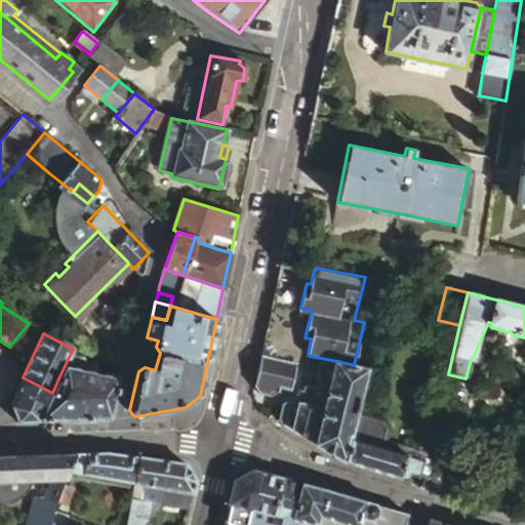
[(158,340),(147,337),(144,351),(160,353),(156,347),(158,340)]
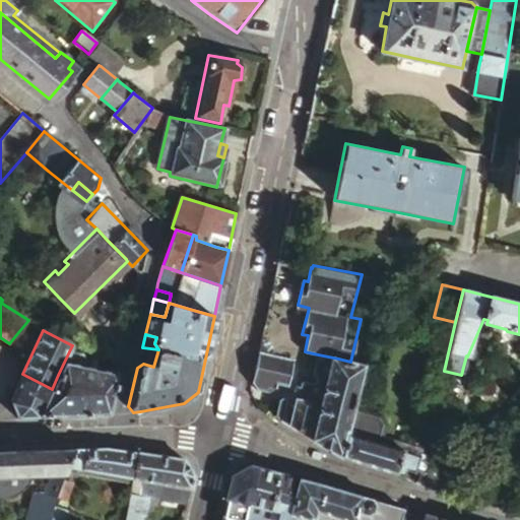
[(46,402),(40,416),(48,416),(109,414),(114,391),(118,371),(83,364),(81,352),(73,350),(69,351),(58,375),(52,389),(46,402)]
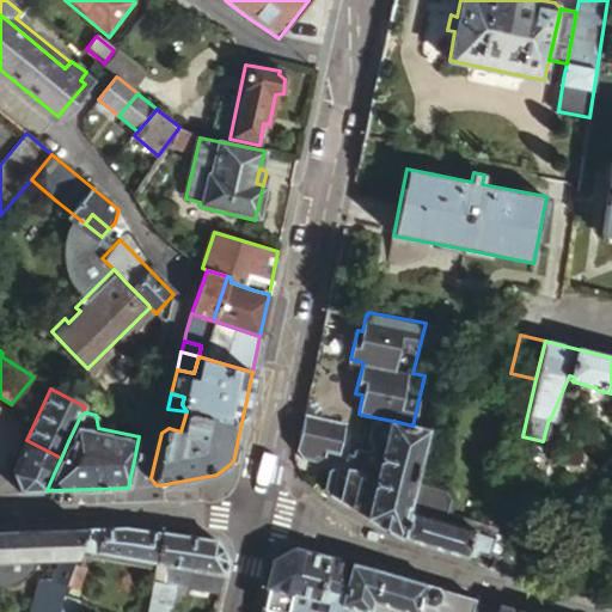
[(306,414),(299,448),(301,450),(306,458),(318,461),(325,457),(328,458),(329,452),(342,456),(349,423),(306,414)]
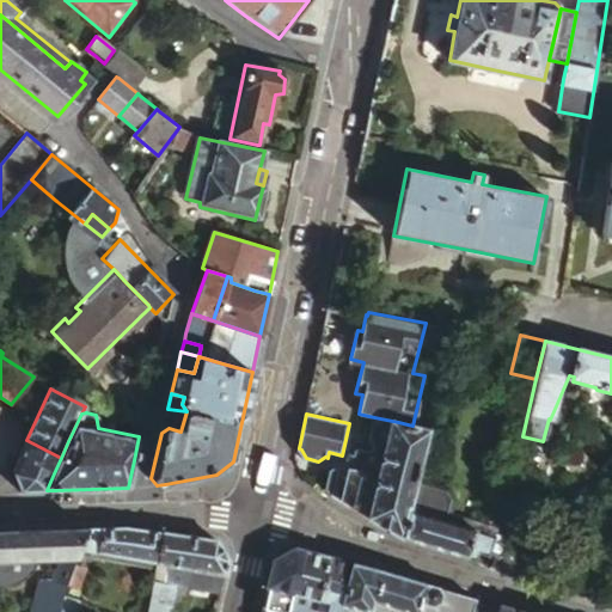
[(398,536),(401,537),(408,507),(409,500),(415,477),(417,466),(427,429),(412,426),(398,422),(374,417),(369,439),(373,444),(372,450),(359,446),(356,447),(353,457),(348,456),(344,470),(338,469),(337,472),(332,471),(330,472),(326,489),(329,493),(331,493),(331,495),(366,515),(398,536)]
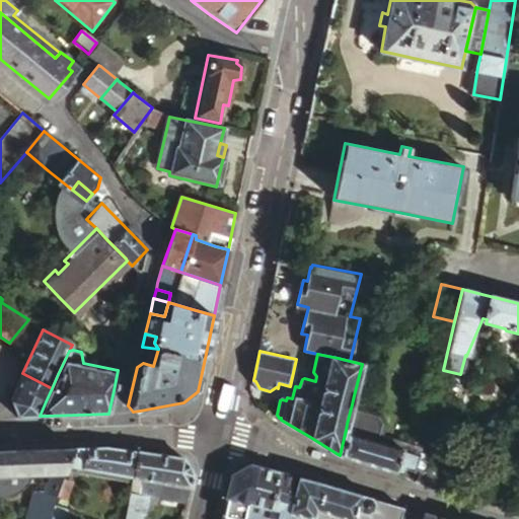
[(9,401),(16,418),(19,417),(40,416),(46,401),(52,388),(22,373),(9,401)]
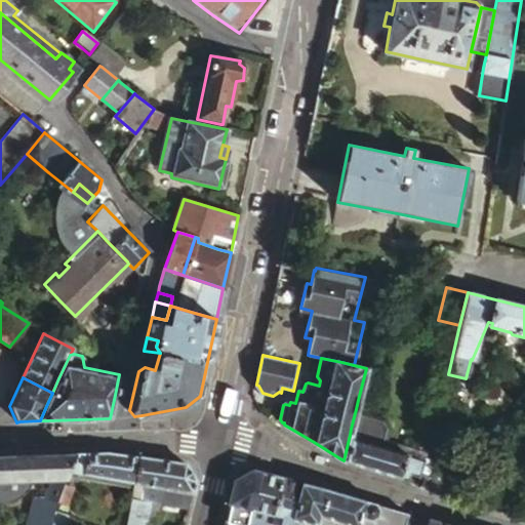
[(356,409),(351,429),(350,435),(344,460),(366,468),(406,479),(408,473),(418,477),(426,453),(384,440),(388,427),(384,418),(356,409)]
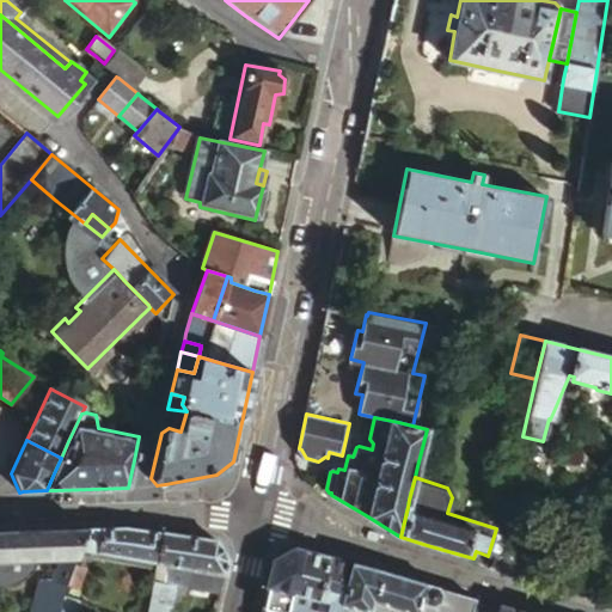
[(124,527),(87,528),(80,548),(126,557),(154,564),(161,532),(124,527)]
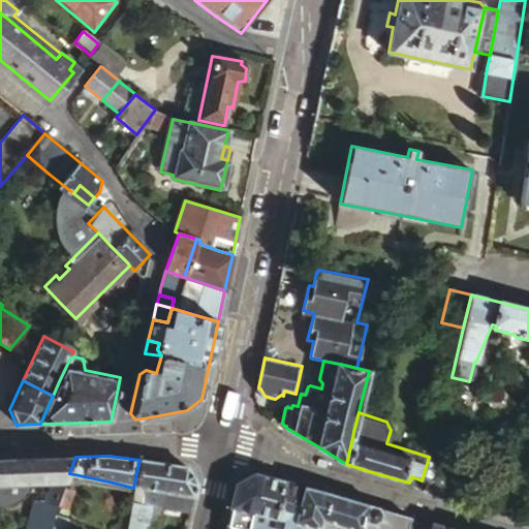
[(58,458),(0,459),(0,484),(54,483),(66,483),(69,473),(75,457),(58,458)]
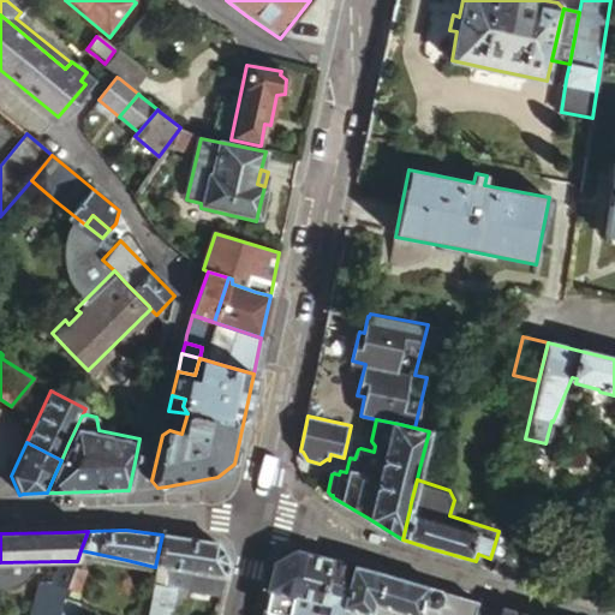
[(155,567),(144,614),(169,614),(175,589),(187,591),(187,587),(203,590),(222,592),(228,563),(218,543),(209,542),(162,535),(155,567)]
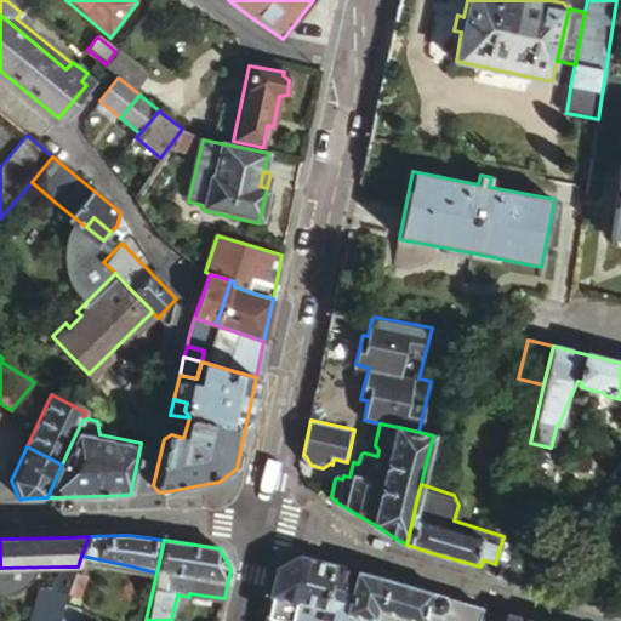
[(290,620),(295,604),(303,570),(306,558),(298,556),(277,570),(265,620),(290,620)]
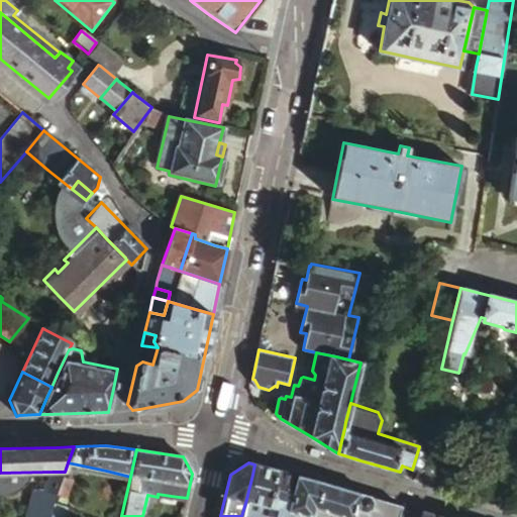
[(277,470),(254,464),(252,475),(245,503),(241,516),(265,516),(268,506),(272,490),(277,470)]
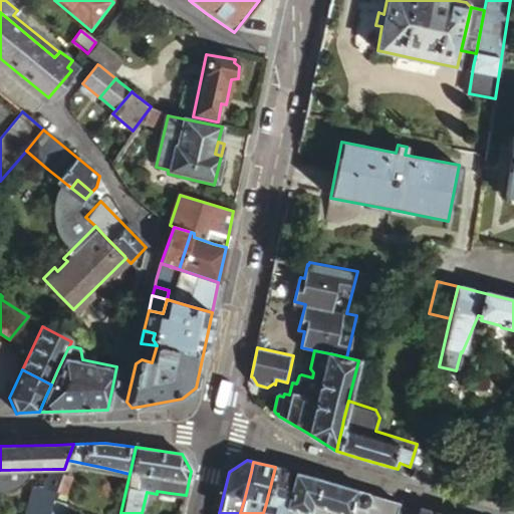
[(425,482),(427,483),(432,471),(416,465),(412,477),(425,482)]
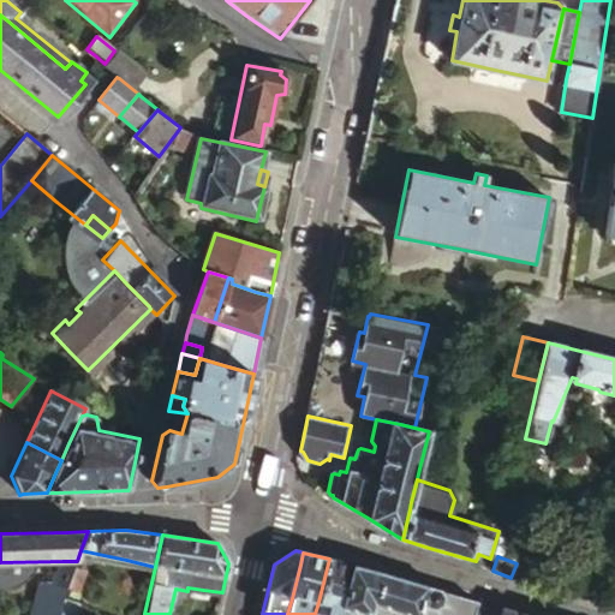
[(339,614),(353,566),(344,563),(329,559),(323,583),(318,602),(315,614),(339,614)]
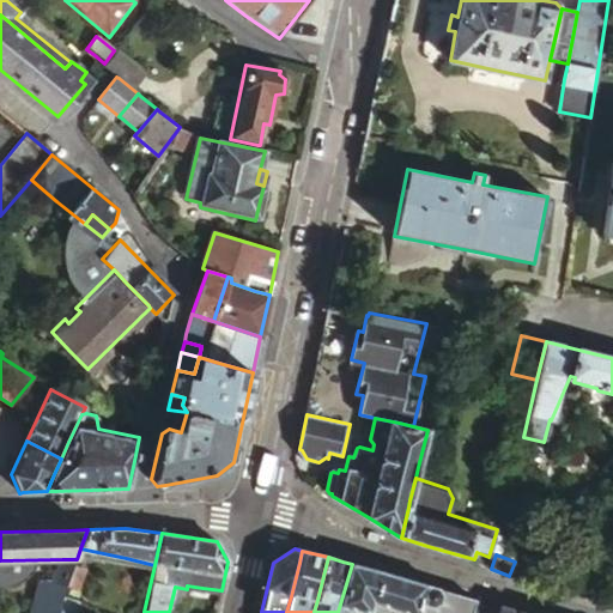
[(58,612),(59,610),(62,598),(77,559),(62,559),(54,580),(42,575),(28,612),(58,612)]
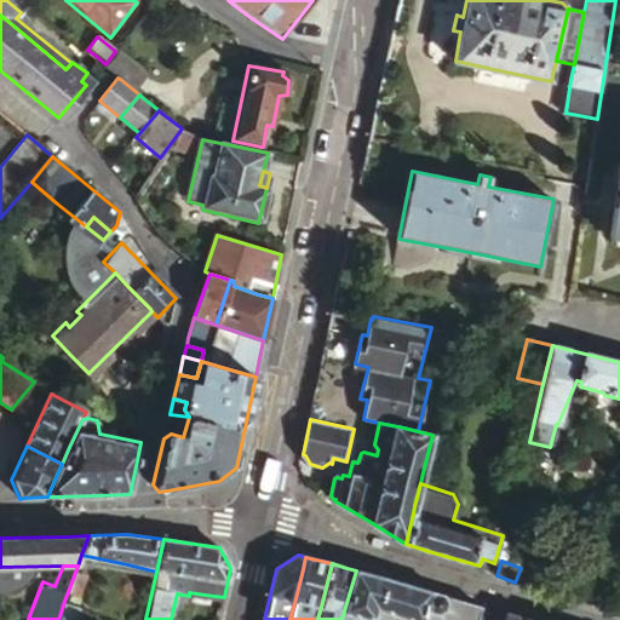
[(356,570),(342,619),(375,619),(377,618),(385,619),(478,619),(483,606),(397,581),(356,570)]
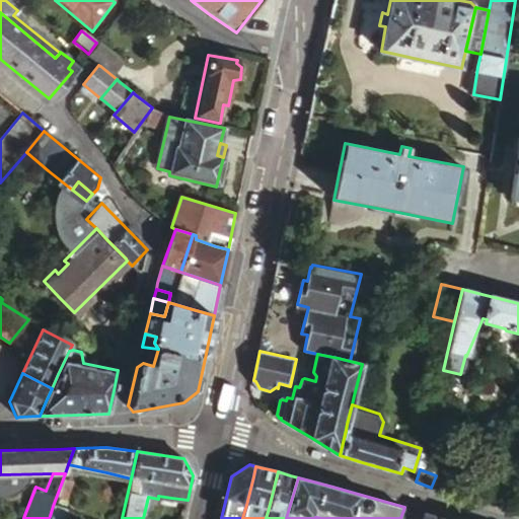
[(53,506),(50,516),(58,518),(68,518),(70,512),(53,506)]
